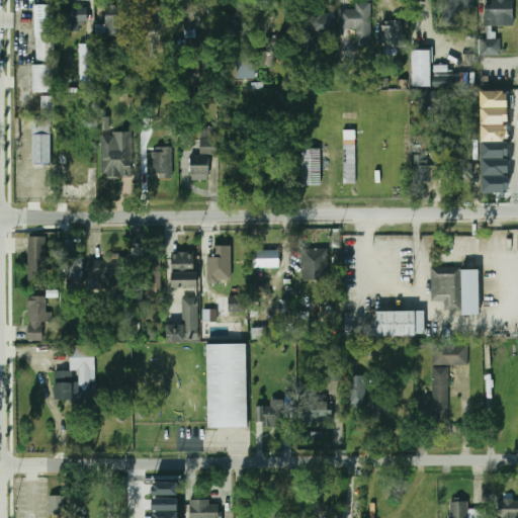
[(460,25),(460,8),(475,8),(473,0),(442,0),(443,25),(460,25)]
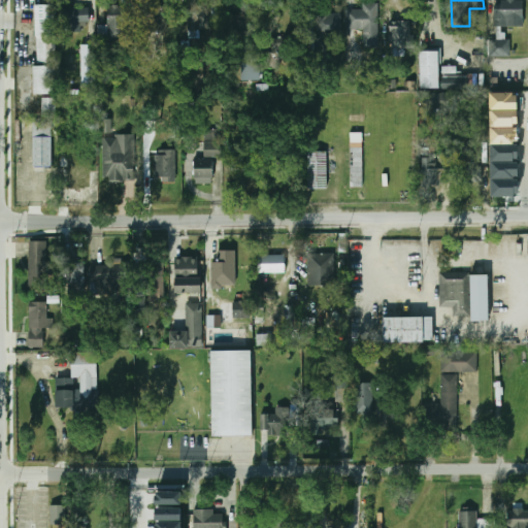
[(494,0),(494,27),(523,27),(523,0),(494,0)]
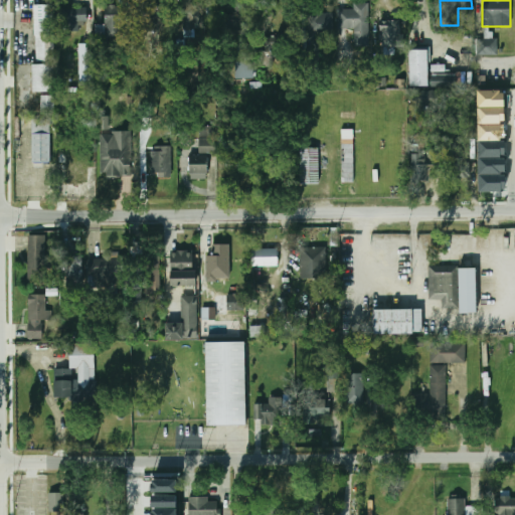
[(338,9),(338,28),(358,28),(358,45),(369,46),(369,3),(354,3),(354,9),(338,9)]
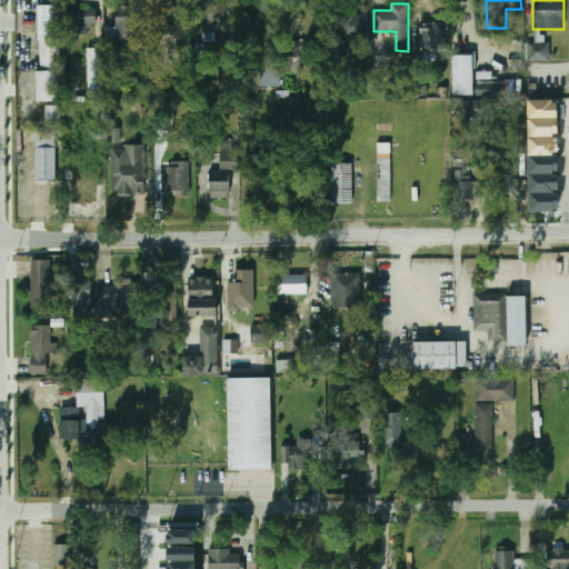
[(60,67),(59,6),(38,6),(39,67),(60,67)]
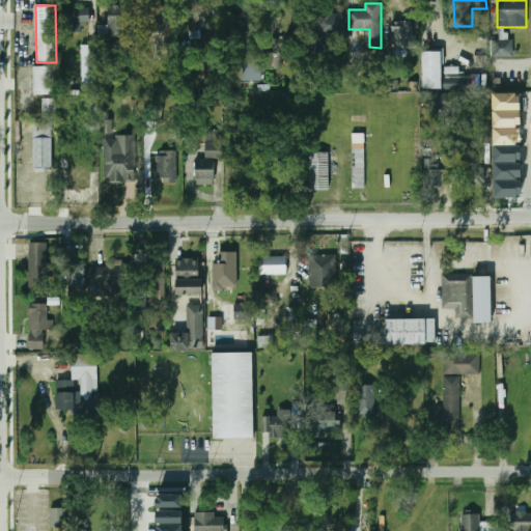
[(109,15),(127,15),(127,7),(109,6),(109,15)]
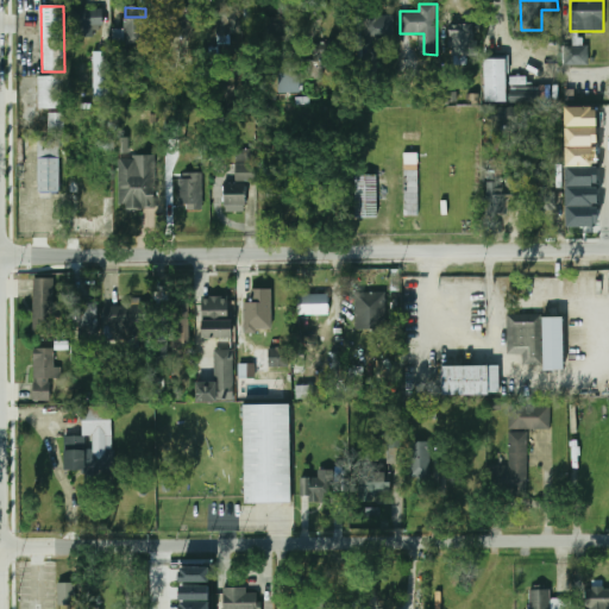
[(101,10),(74,8),(74,36),(100,36),(101,10)]
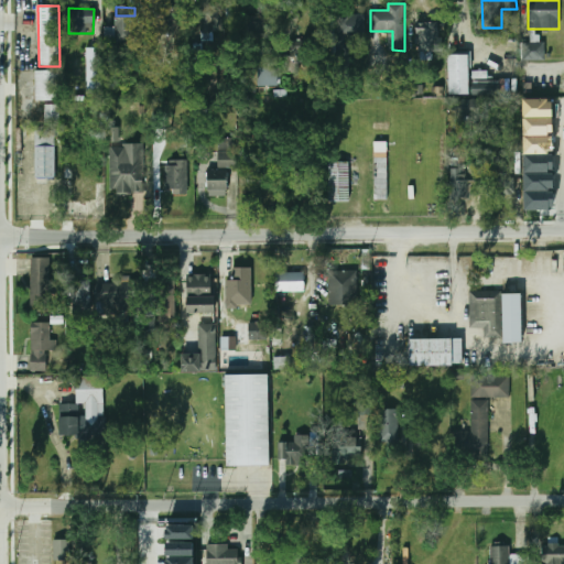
[(225,9),(209,9),(209,31),(225,31),(225,9)]
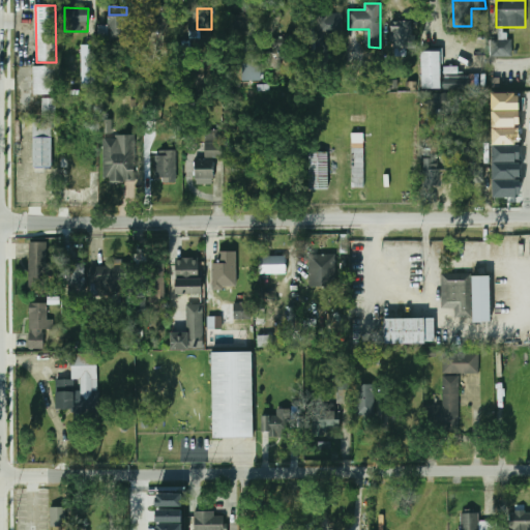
[(167,9),(148,9),(148,30),(167,30),(167,9)]
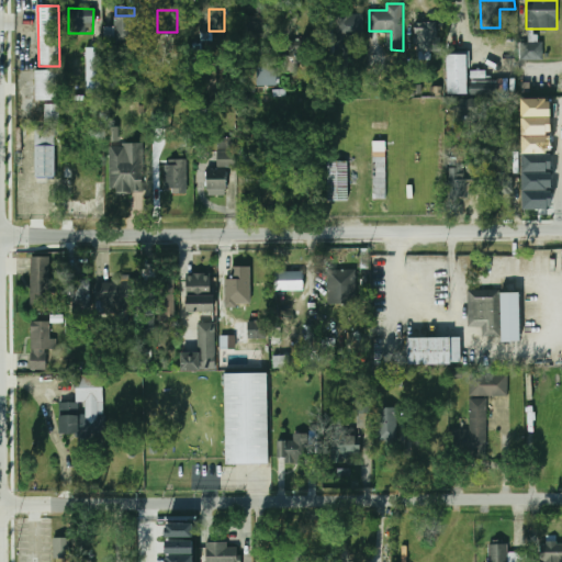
[(266,40),(267,12),(255,12),(254,21),(245,21),(245,38),(266,40)]
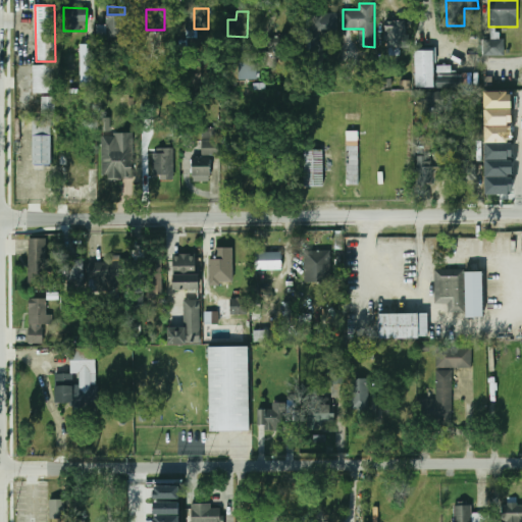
[(337,35),(337,11),(312,11),(312,35),(337,35)]
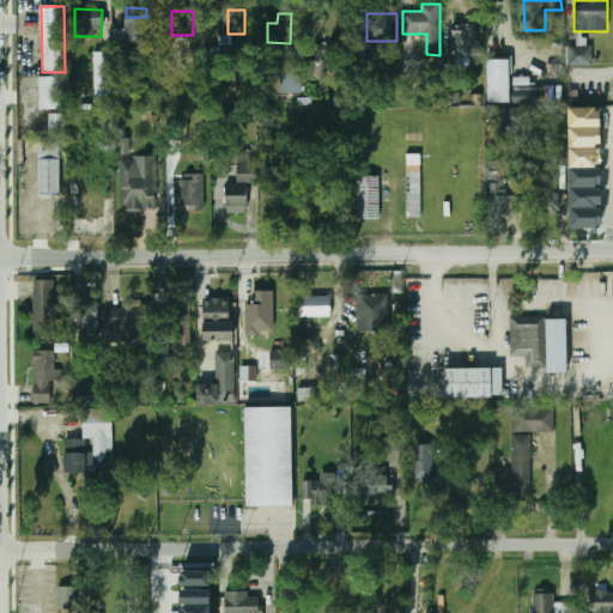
[(123,48),(146,48),(146,17),(123,17),(123,48)]
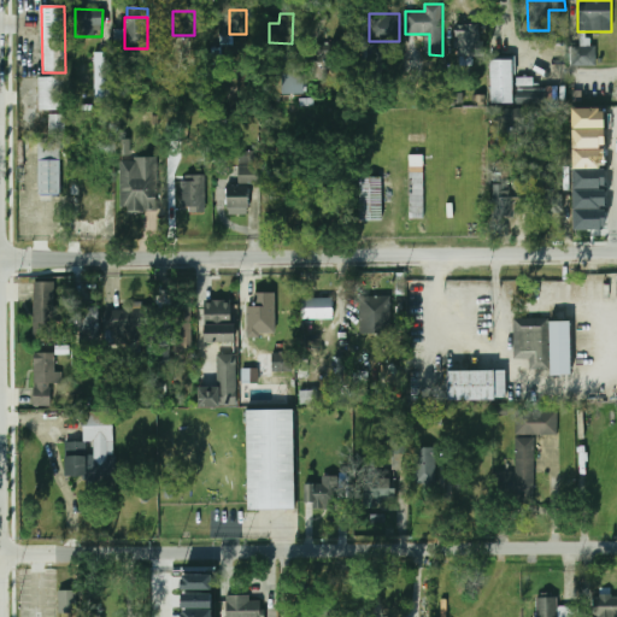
[(477,58),(477,30),(458,30),(458,58),(477,58)]
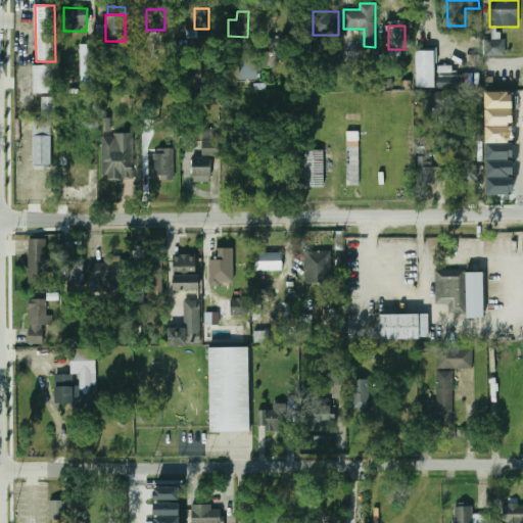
[(277,67),(276,58),(283,58),(283,38),(269,38),(270,53),(262,53),(262,67),(277,67)]
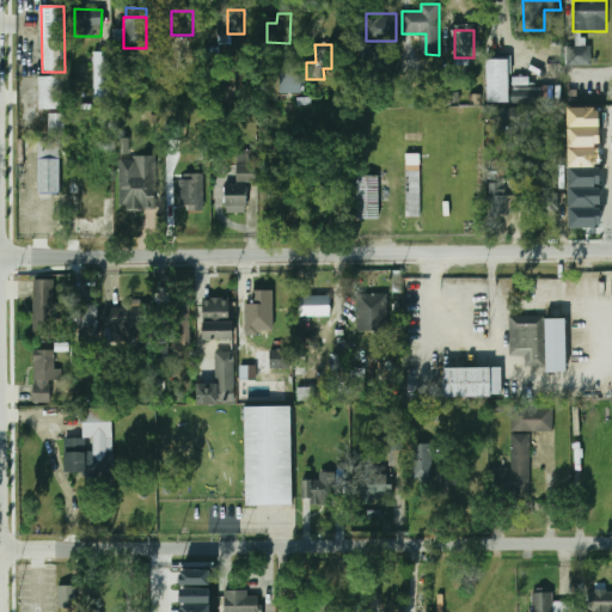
[(568,47),(568,66),(589,66),(589,47),(568,47)]
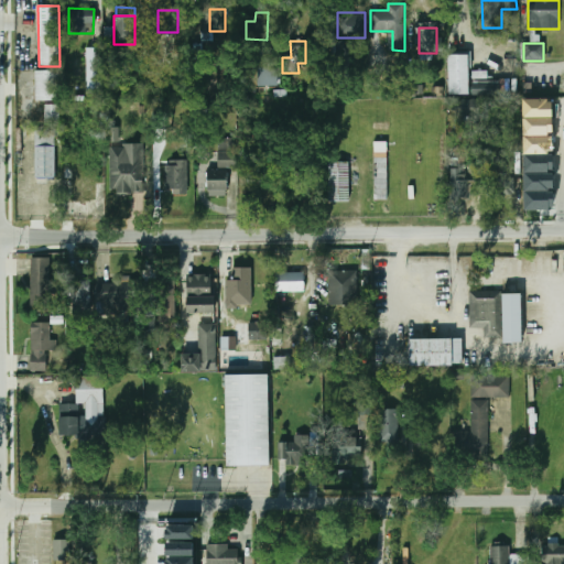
[(86,47),(87,94),(101,94),(100,47),(86,47)]
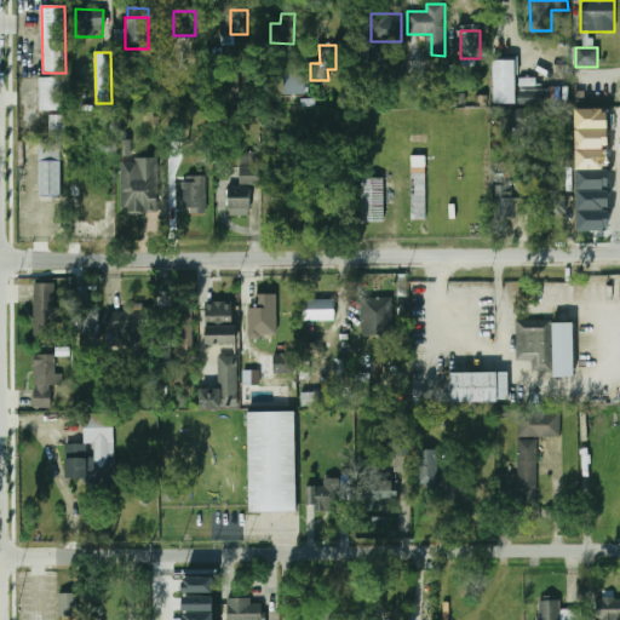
[(429,82),(430,61),(406,59),(405,82),(429,82)]
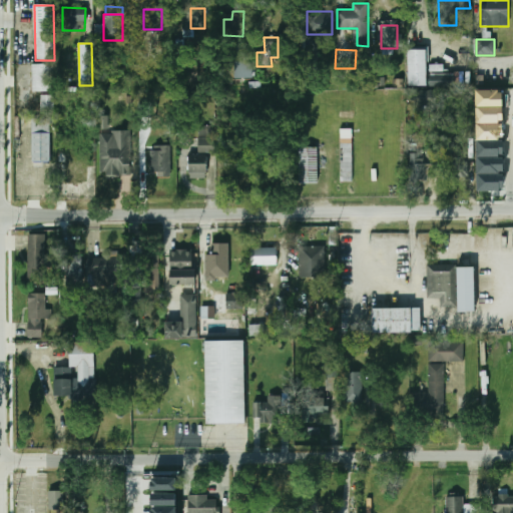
[(408,86),(426,86),(426,49),(408,49),(408,86)]
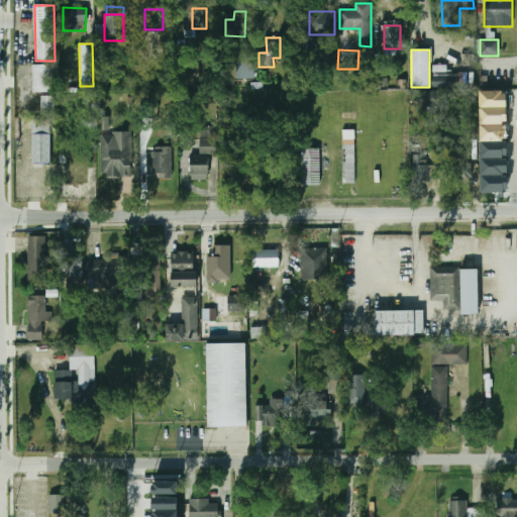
[(253,80),(253,62),(235,62),(235,80),(253,80)]
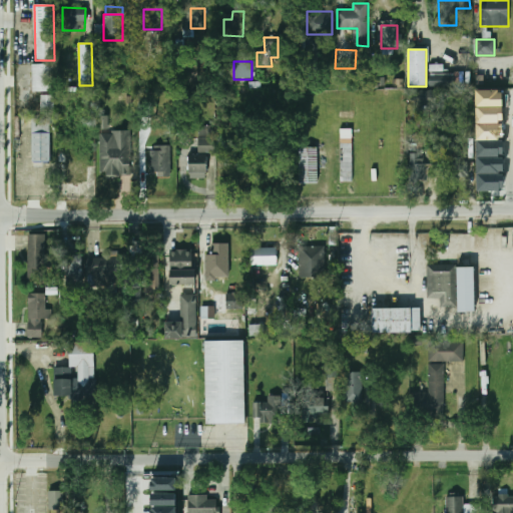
[(33,64),(33,91),(52,91),(52,64),(33,64)]
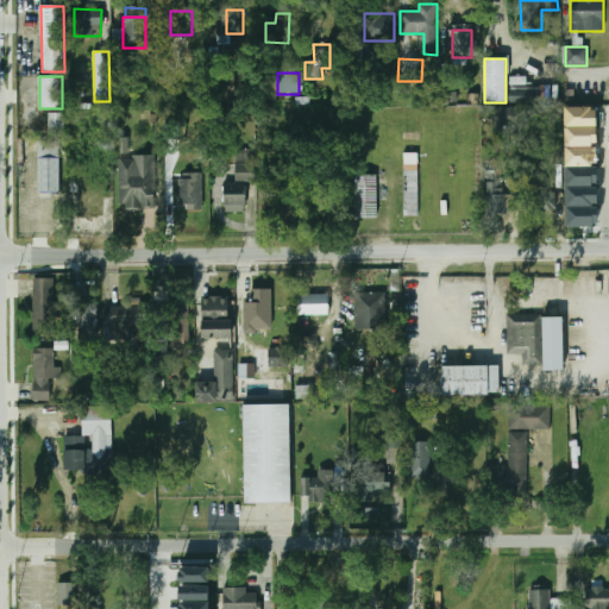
[(538,102),(538,89),(512,89),(512,102),(538,102)]
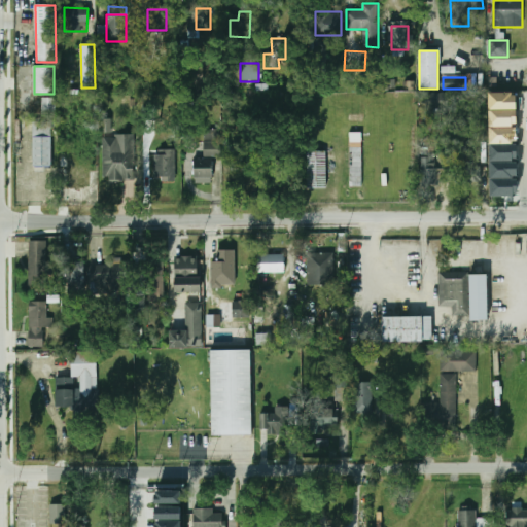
[(486,110),(486,93),(515,92),(516,109),(486,110)]
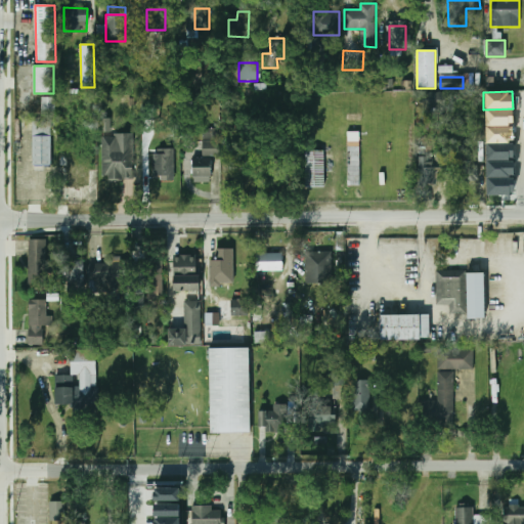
[(446,93),(423,93),(423,110),(446,110),(446,93)]
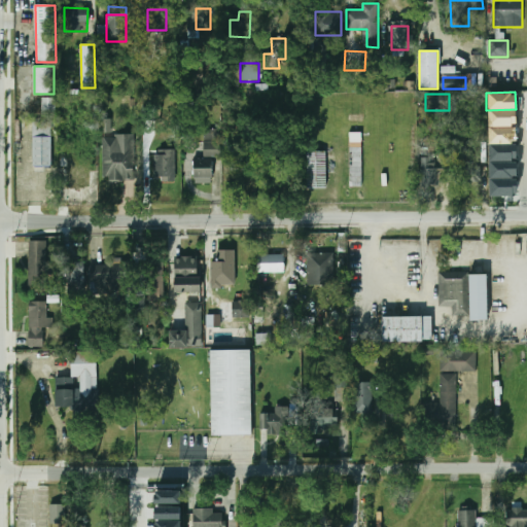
[(56,116),(56,98),(42,98),(42,116),(56,116)]
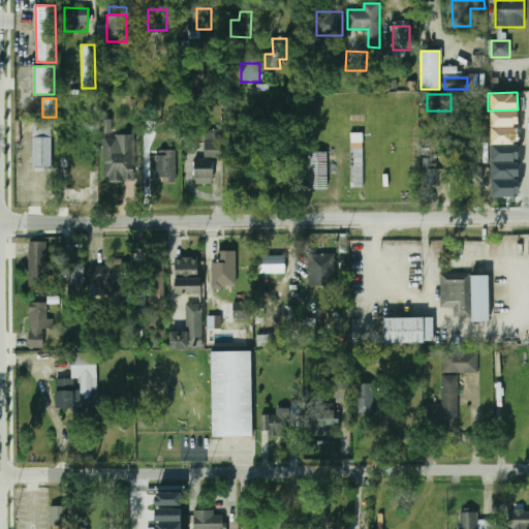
[(488,128),(488,111),(518,110),(518,127),(488,128)]
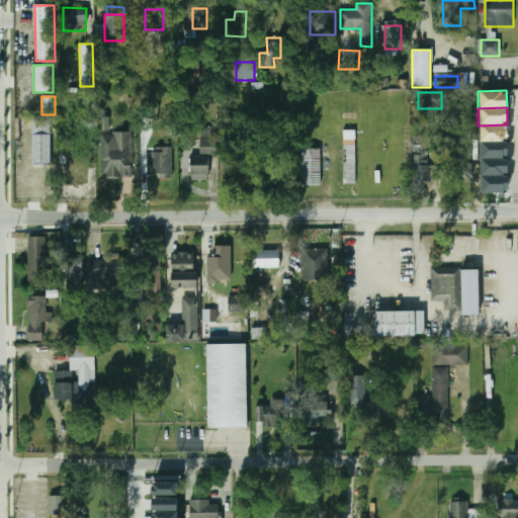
[(109,116),(101,116),(101,131),(109,131),(109,116)]
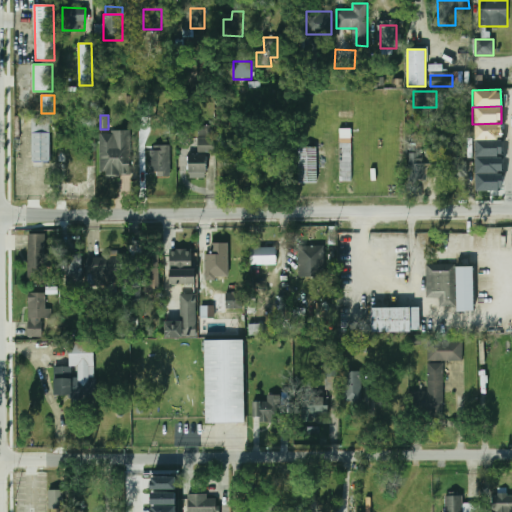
[(31,162),(49,162),(49,118),(31,118),(31,162)]
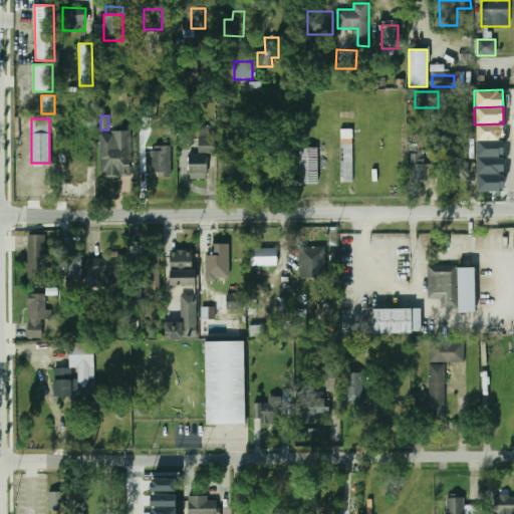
[(474,142),(474,124),(503,123),(503,141),(474,142)]
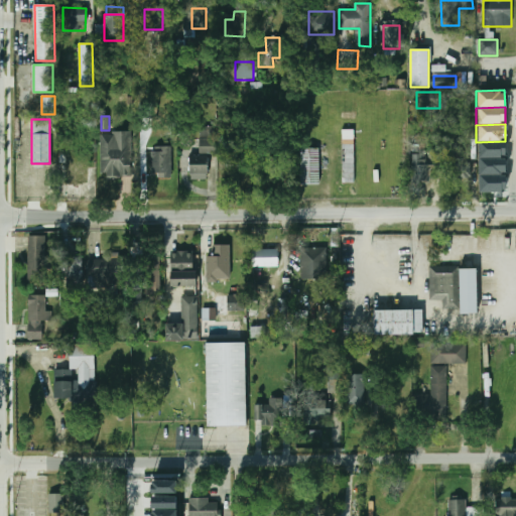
[(217,154),(217,128),(202,128),(201,154),(188,154),(187,176),(207,177),(208,154),(217,154)]
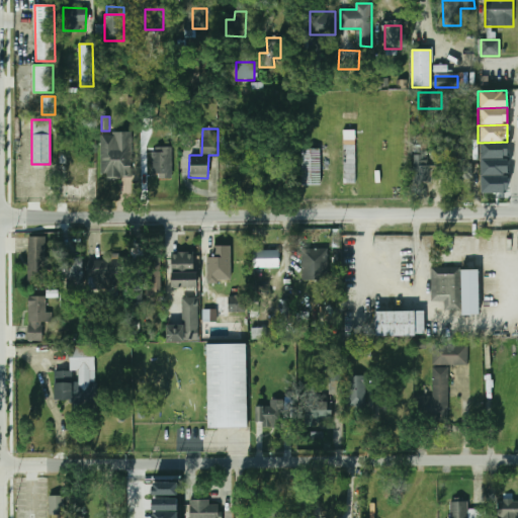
[(356,130),(344,131),(344,147),(356,146),(356,130)]
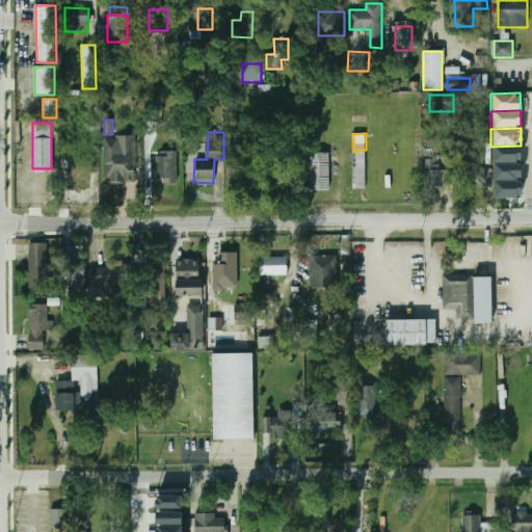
[(136,135),(103,135),(103,182),(136,182),(136,135)]
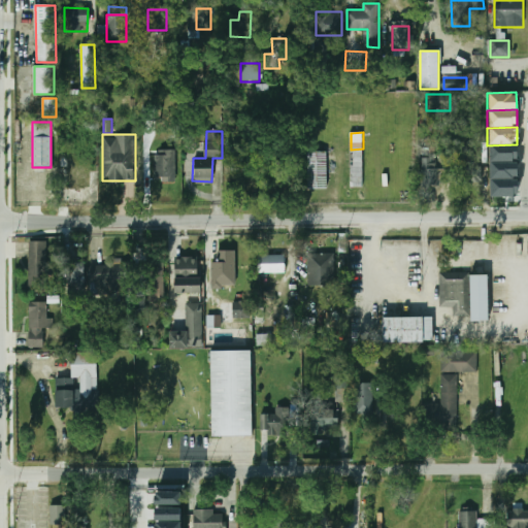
[(488,163),(487,145),(517,144),(517,162),(488,163)]
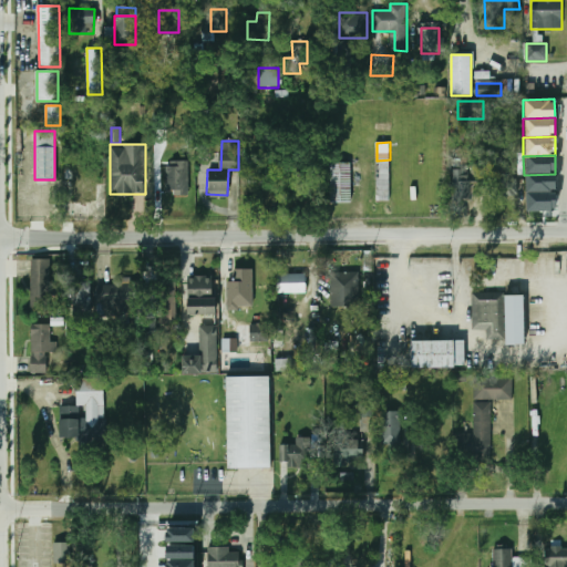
[(189,160),(166,160),(166,195),(189,195),(189,160)]
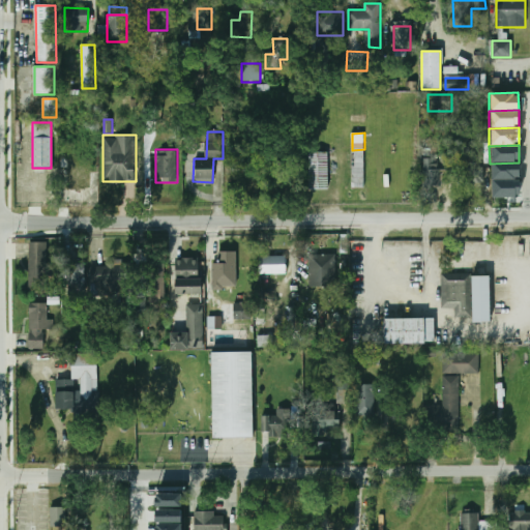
[(328,152),(308,152),(308,189),(328,189),(328,152)]
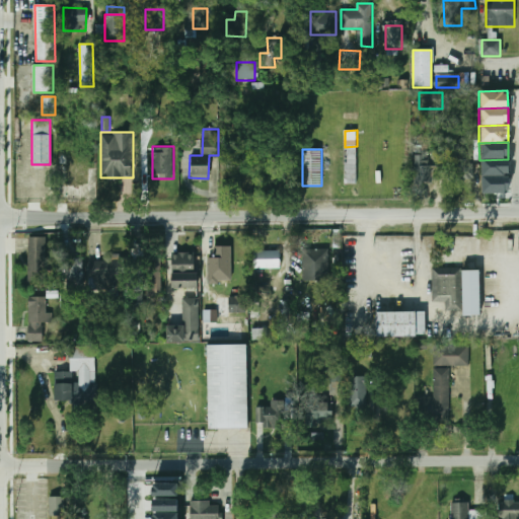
[(345,173),(357,173),(357,150),(345,150),(345,173)]
